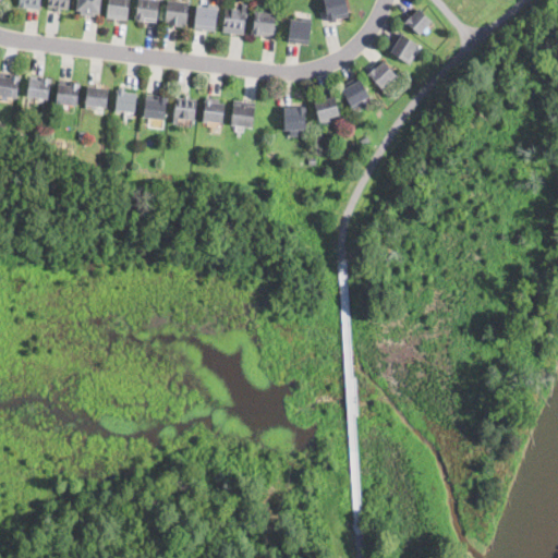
[(40,0),(40,9),(20,7),(20,0),(40,0)]
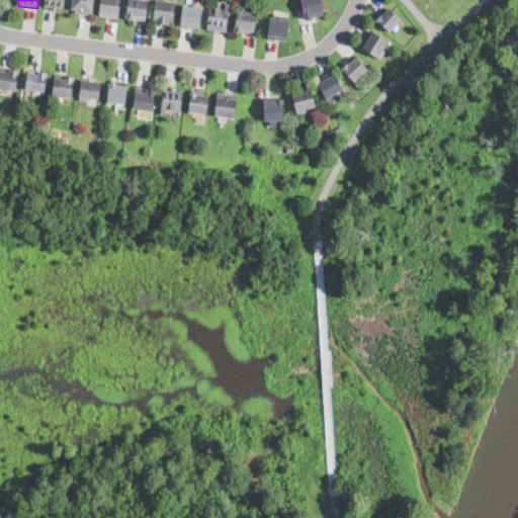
[(65,0),(65,8),(57,7),(56,11),(52,10),(52,6),(46,6),(46,0),(65,0)]
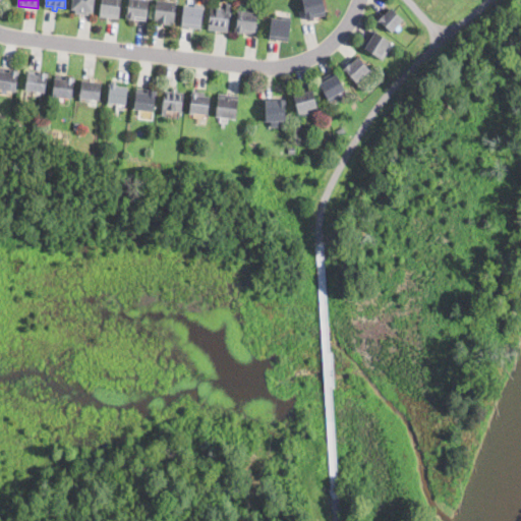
[(95,0),(94,12),(89,11),(89,14),(75,12),(76,10),(72,9),(72,0),(95,0)]
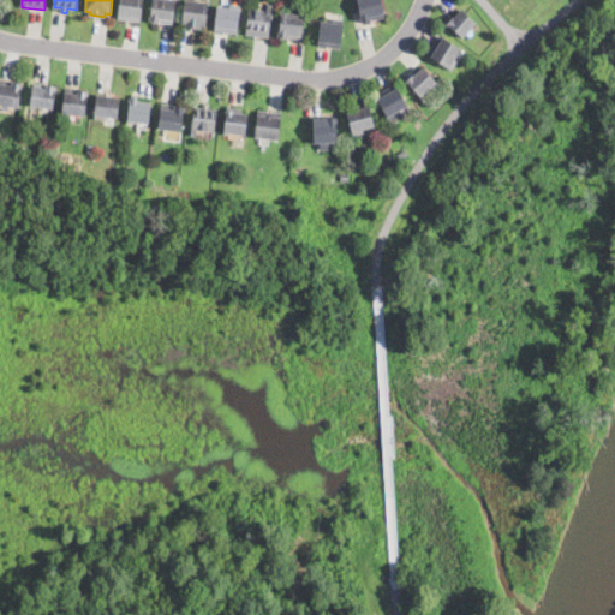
[(143,0),(141,21),(141,22),(119,19),(120,0),(143,0)]
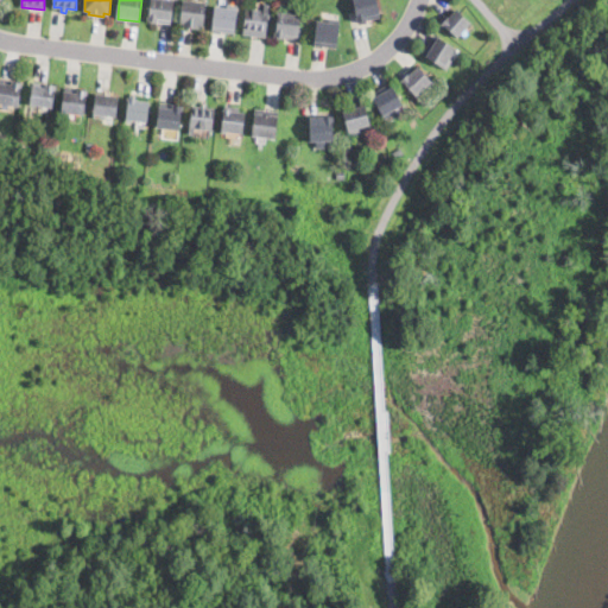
[(173,0),(172,23),(149,20),(150,0),(173,0)]
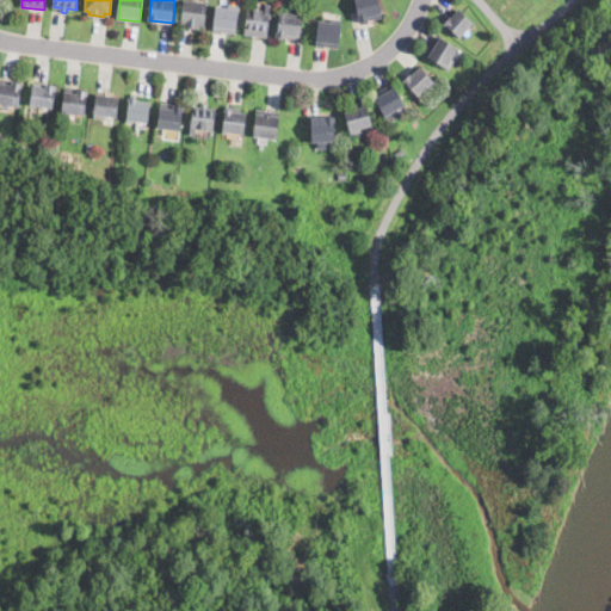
[(184,0),(208,2),(205,25),(201,25),(201,29),(185,28),(185,23),(181,23),(184,0)]
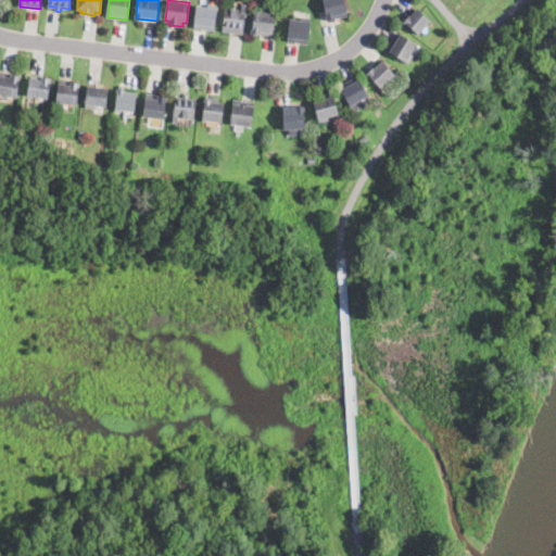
[(329,20),(327,20),(323,0),(345,0),(350,15),(329,20)]
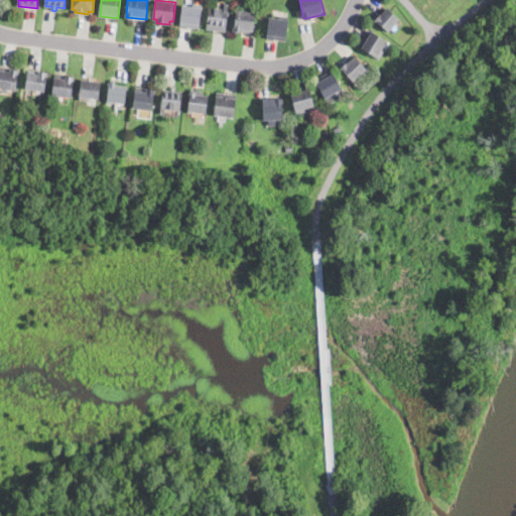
[(228,7),(226,30),(226,31),(207,29),(207,27),(209,7),(224,8),(224,3),(229,4),(228,7)]
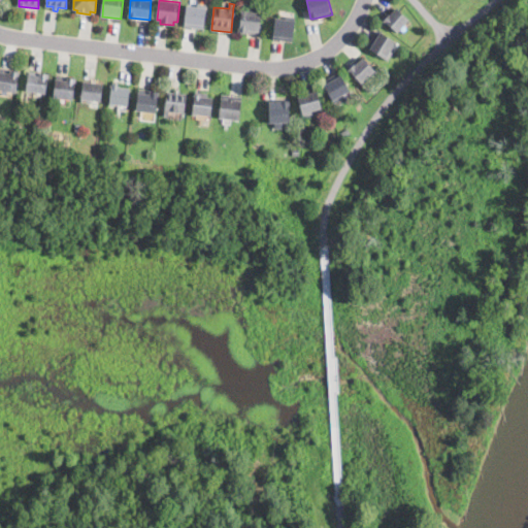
[(205,7),(203,29),(184,27),(186,5),(205,7)]
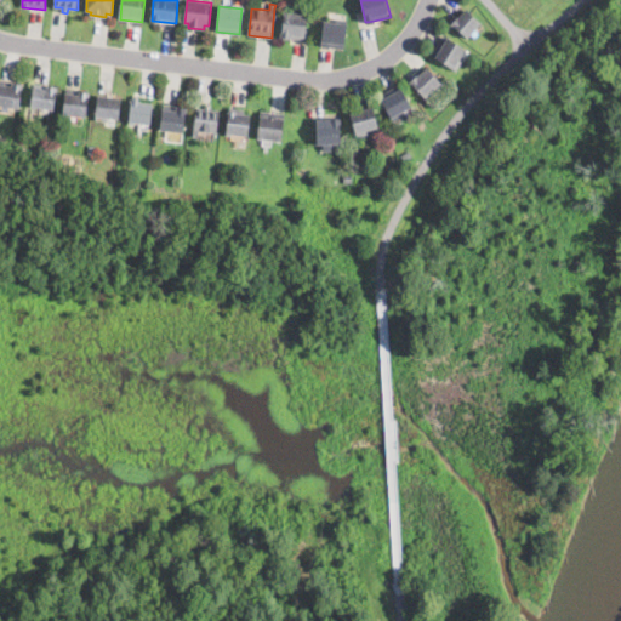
[(472,15),(480,23),(467,39),(450,24),(457,17),(457,18),(466,9),(472,15)]
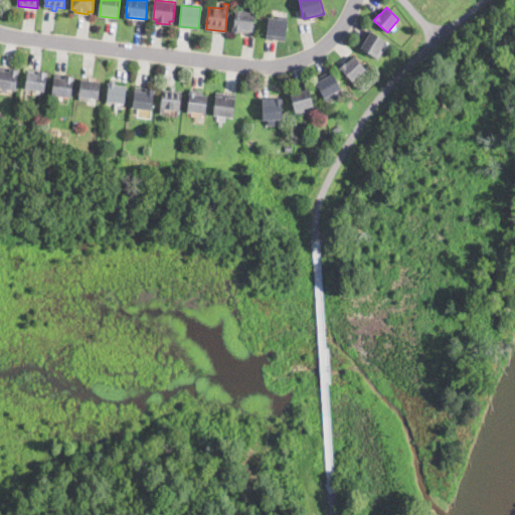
[(253,28),(253,33),(233,30),(234,28),(236,10),(255,12),(253,28)]
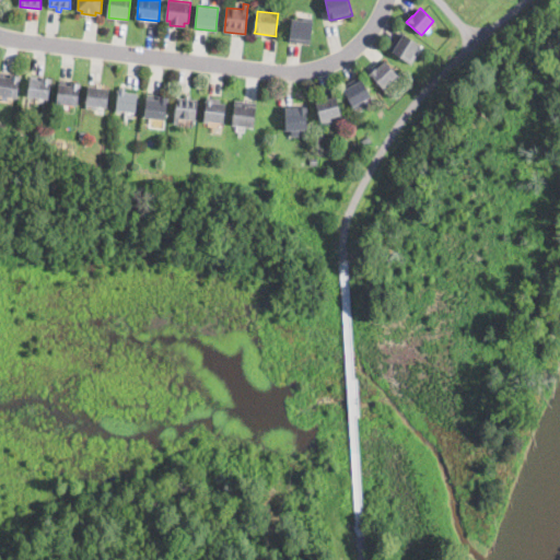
[(312,31),(311,43),(290,42),(290,38),(291,19),(313,21),(312,31)]
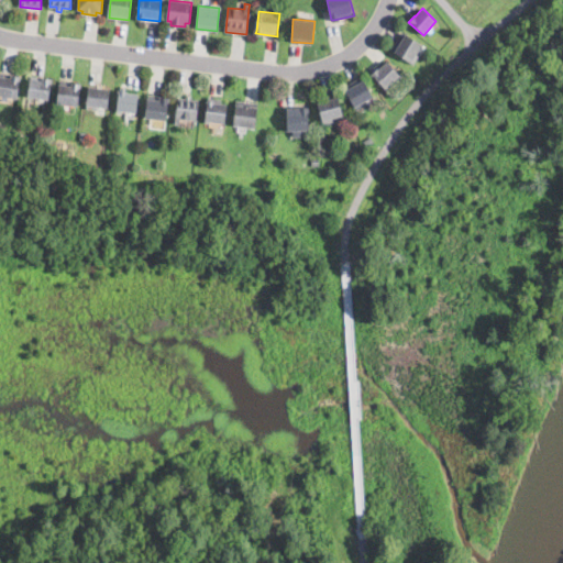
[(412,62),(392,48),(403,32),(423,46),(412,62)]
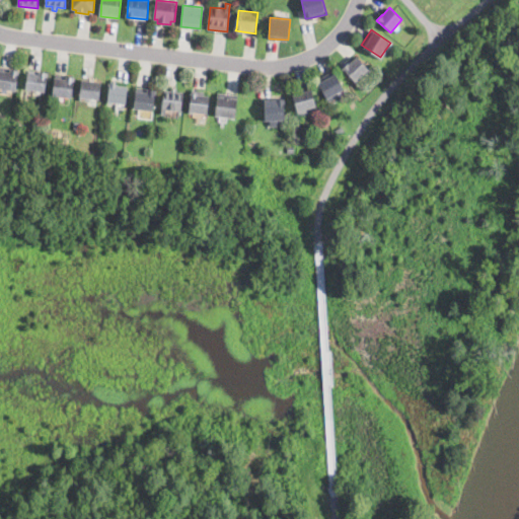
[(360,60),(368,69),(369,70),(355,83),(341,68),(348,62),(349,63),(357,56),(360,60)]
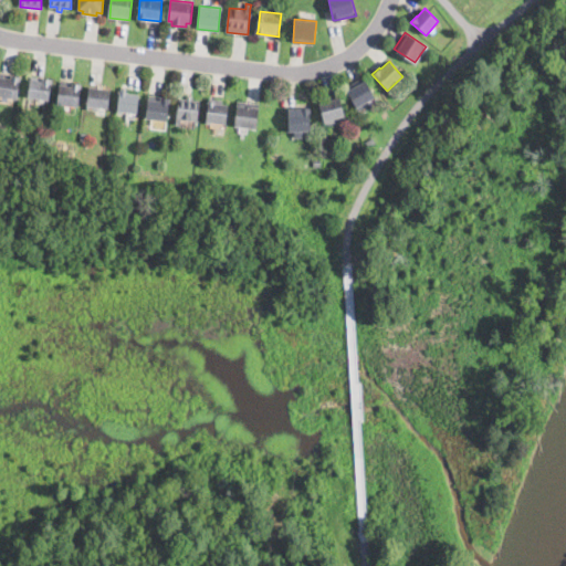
[(19,97),(19,98),(0,96),(0,74),(21,77),(19,97)]
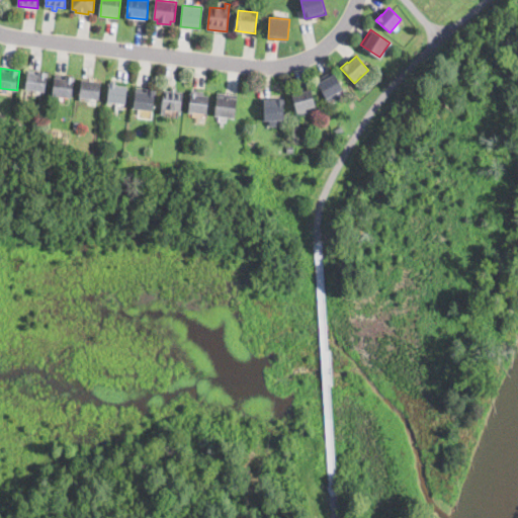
[(45,90),(45,91),(25,89),(27,69),(48,72),(45,90)]
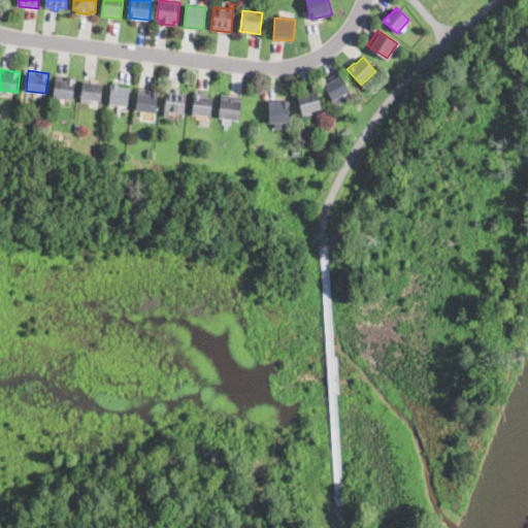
[(334,99),(332,100),(323,81),(339,72),(350,92),(334,99)]
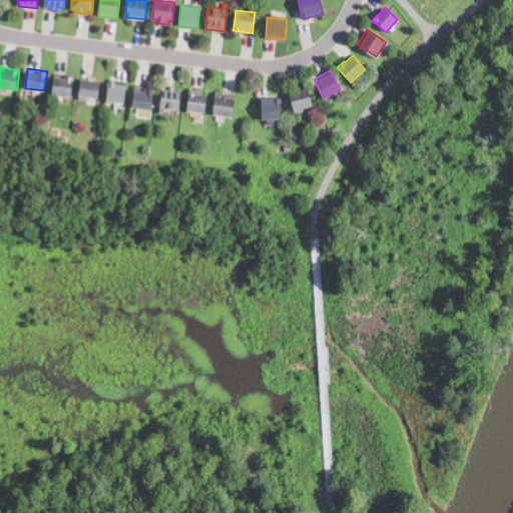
[(72,94),(72,96),(52,94),(55,74),(74,76),(72,94)]
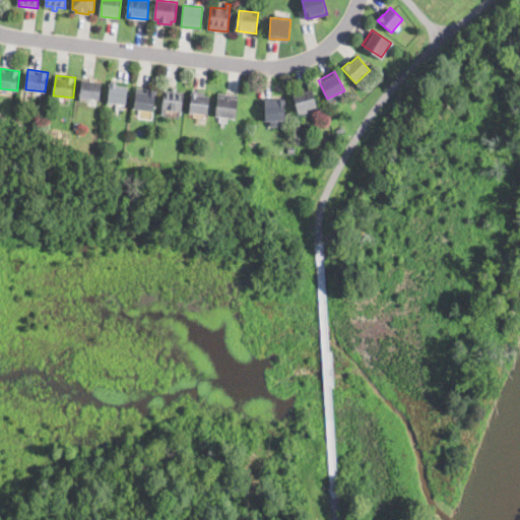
[(101,95),(100,99),(90,99),(89,101),(80,100),(82,79),(102,82),(101,95)]
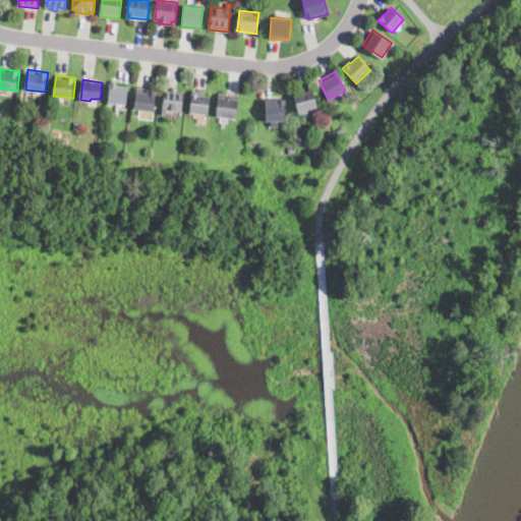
[(126,103),(126,105),(113,103),(113,105),(108,105),(110,81),(120,82),(120,85),(128,87),(126,103)]
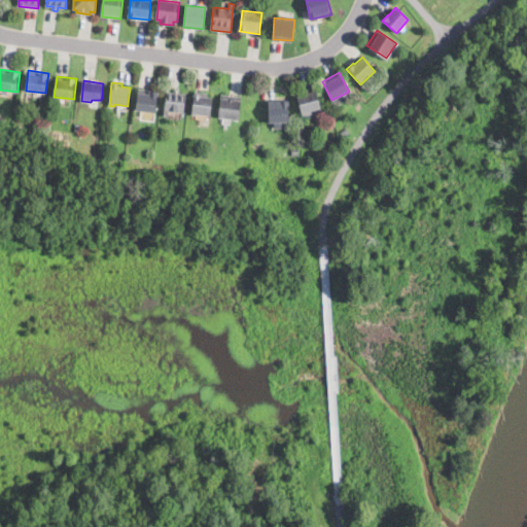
[(180,90),(180,93),(186,94),(184,112),(168,110),(168,116),(164,115),(167,91),(174,92),(174,89),(180,90)]
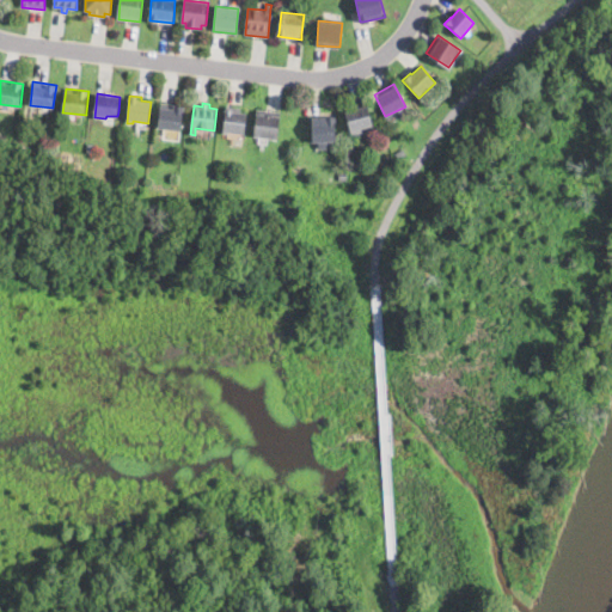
[(181,130),(158,128),(160,104),(184,106),(181,130)]
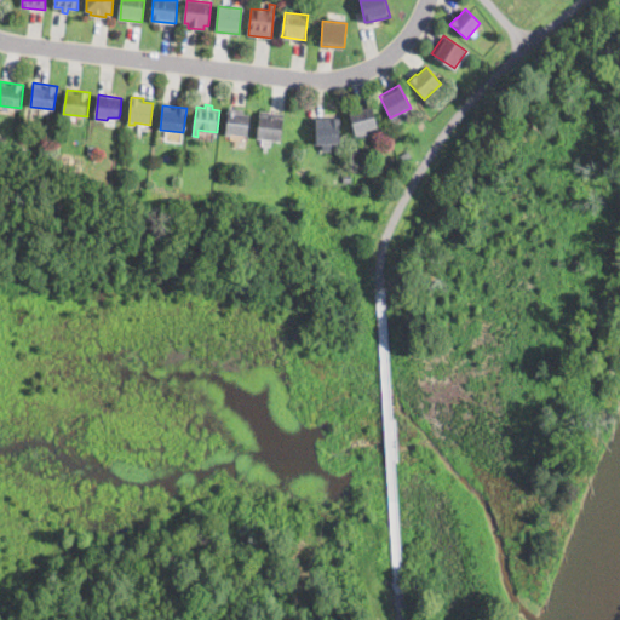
[(369,133),(359,136),(351,113),(372,105),(378,127),(368,130),(369,133)]
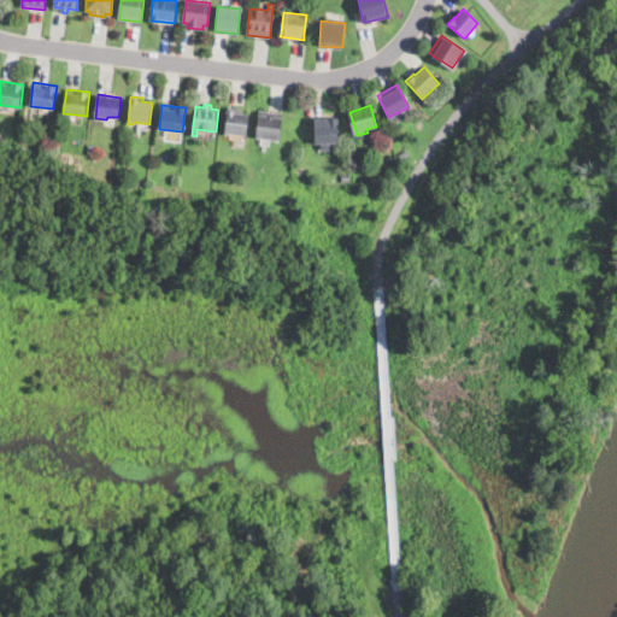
[(246,133),(246,135),(225,133),(228,106),(244,109),(242,113),(248,115),(246,133)]
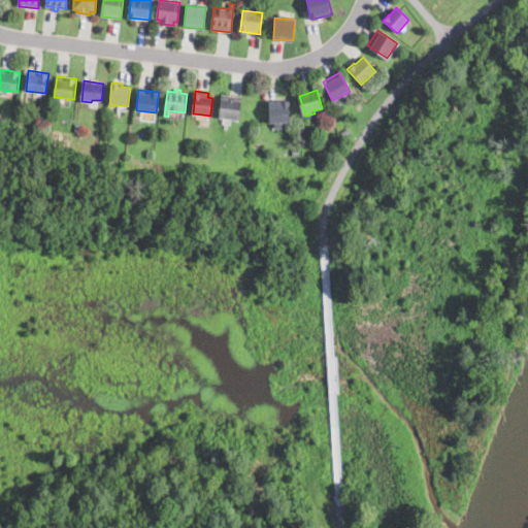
[(240,117),(239,120),(219,118),(222,95),(242,97),(240,117)]
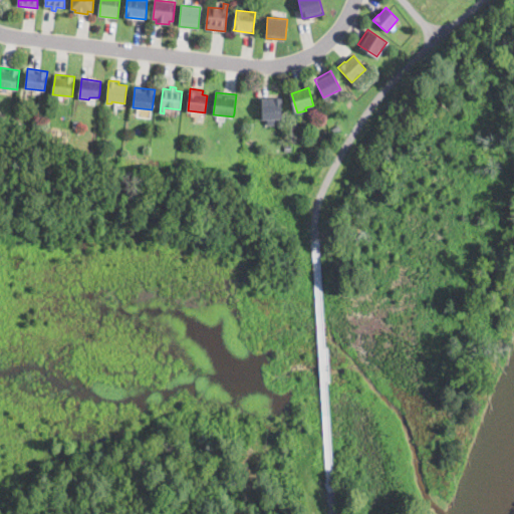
[(275,118),(275,124),(268,124),(267,119),(262,119),(262,98),(282,97),(282,118),(275,118)]
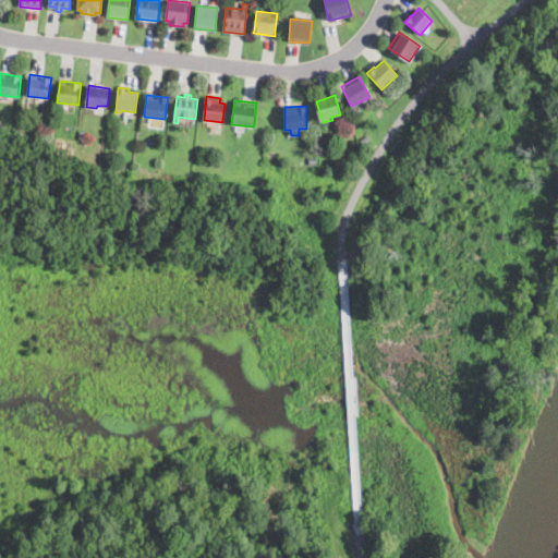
[(370,140),(363,144),(360,138),(367,134),(370,140)]
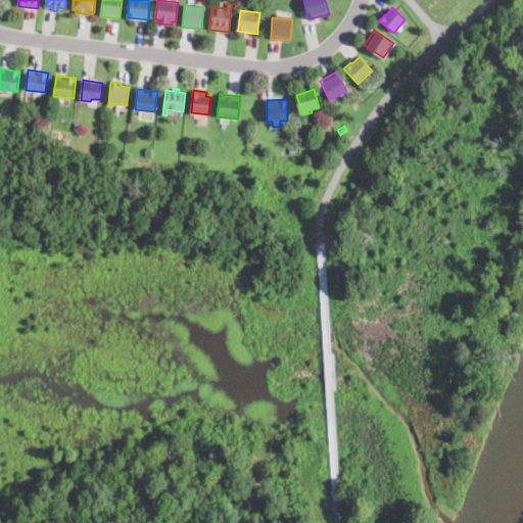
All buildings are outlined.
